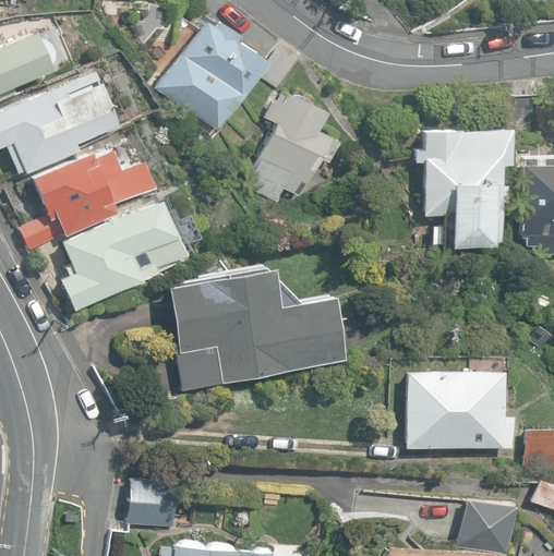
[(158,91),(217,129),(263,61),(232,40),(237,35),(217,22),(214,27),(204,21),(158,91)]
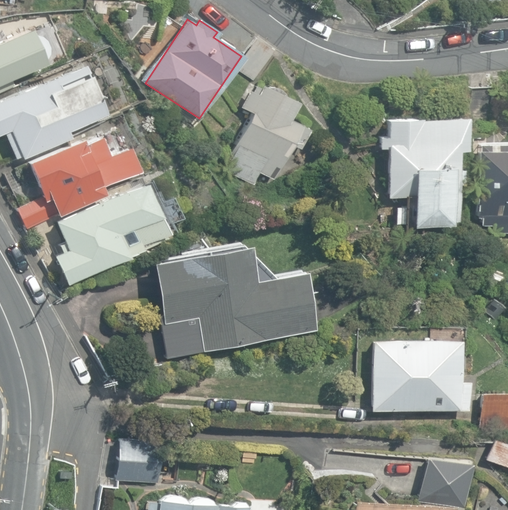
[(0,95),(26,85),(25,83),(39,78),(18,27),(3,33),(1,28),(0,28),(0,95)]
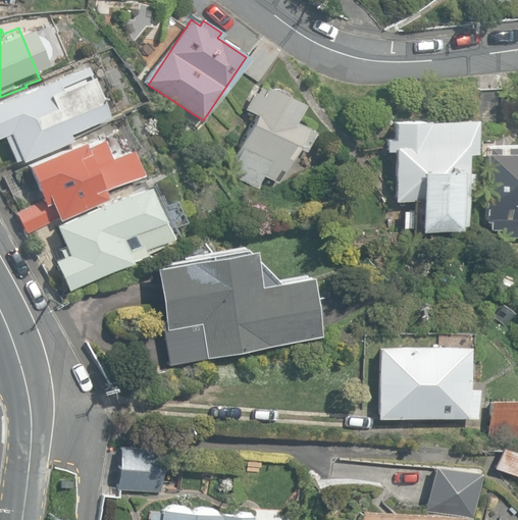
[(15,142),(24,162),(72,141),(69,134),(108,116),(86,65),(0,103),(0,138),(6,136),(10,144),(15,142)]
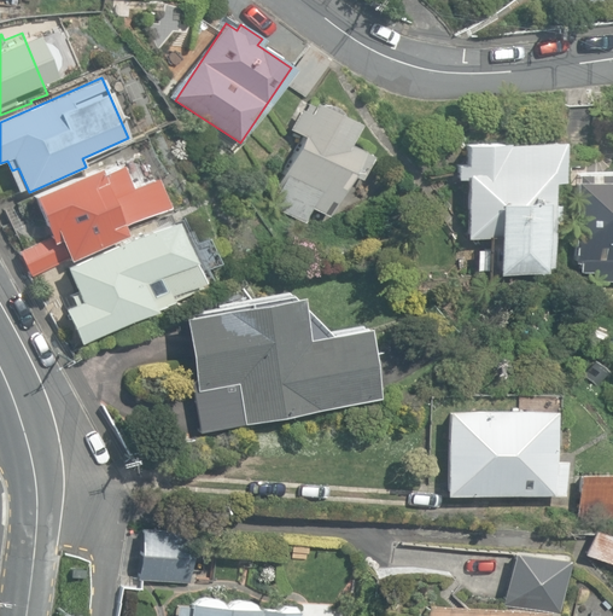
[(275,208),(313,226),(320,211),(338,220),(357,180),(367,184),(379,160),(352,146),(362,127),(319,105),(316,109),(311,106),(309,114),(304,111),(295,132),(309,139),(275,208)]
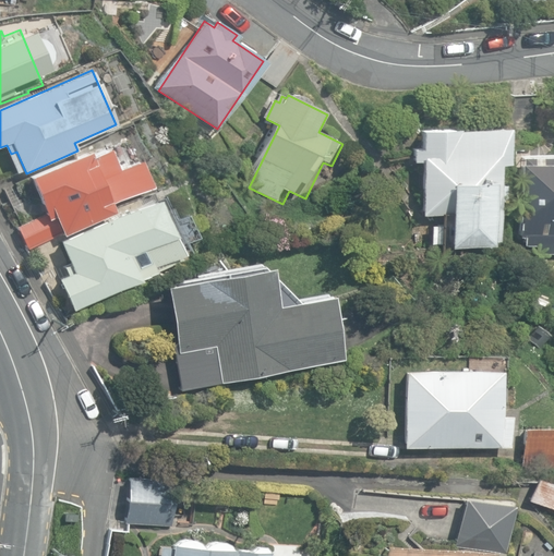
[(450,241),(450,244),(493,242),(493,240),(501,239),(500,197),(504,197),(503,182),(498,182),(497,160),(507,160),(505,123),(418,127),(419,145),(410,146),(410,157),(420,156),(422,210),(449,209),(450,224),(433,225),(434,242),(450,241)]
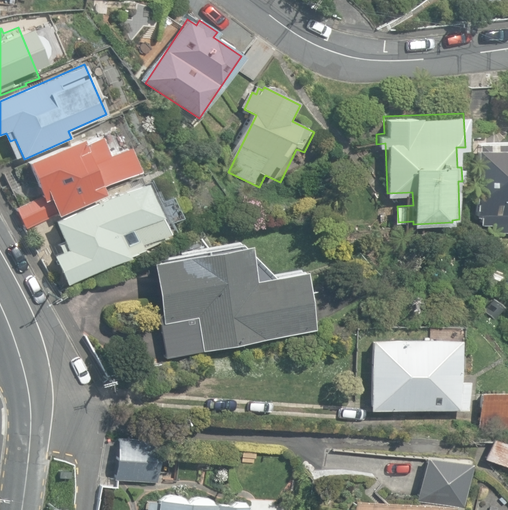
[(20,209),(29,229),(107,196),(103,187),(139,171),(128,147),(109,155),(101,137),(85,144),(83,139),(29,162),(45,198),(20,209)]
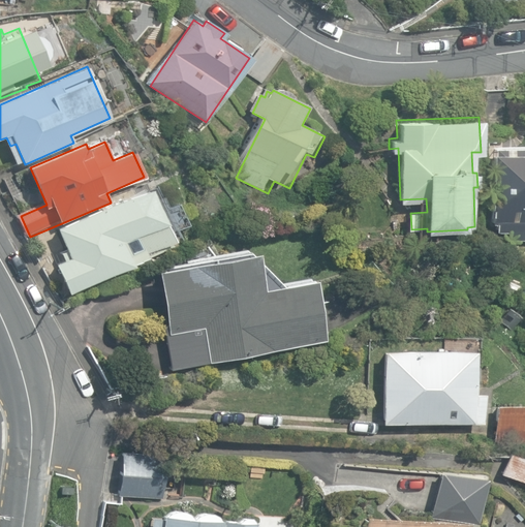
[(516,234),(516,244),(524,243),(524,147),(496,149),(496,155),(493,155),(495,212),(497,212),(497,226),(502,226),(502,235),(516,234)]
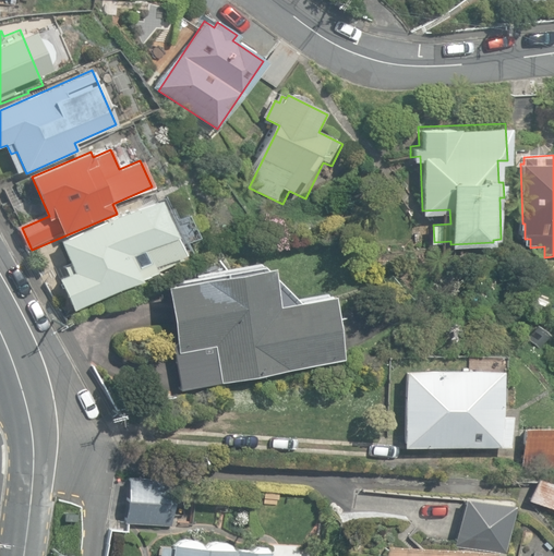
[(60,280),(73,312),(142,281),(141,278),(155,272),(153,266),(182,253),(159,200),(62,242),(73,267),(68,269),(70,276),(60,280)]
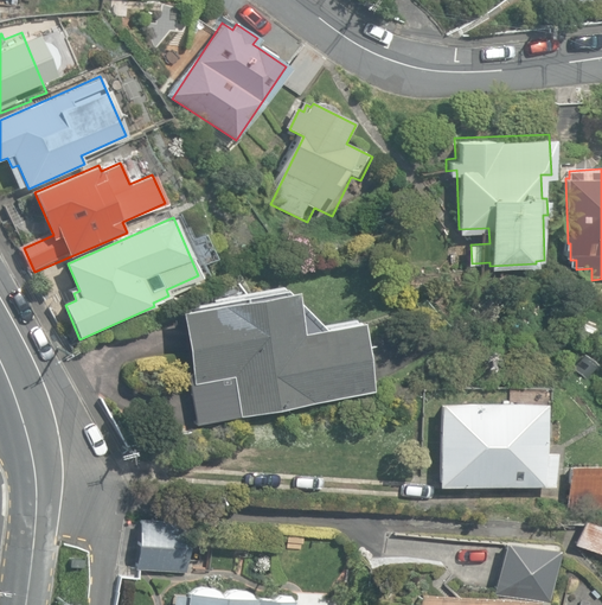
[(186,367),(196,416),(369,381),(354,312),(298,324),(288,279),(175,303),(190,365),(186,367)]
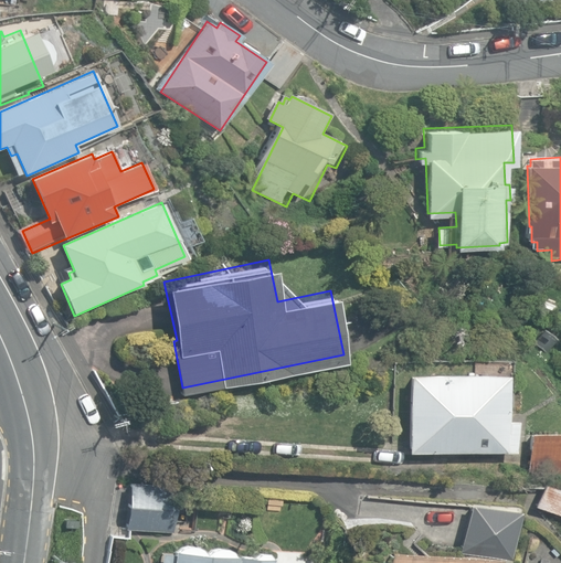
[(412,376),(412,454),(518,454),(517,422),(508,422),(508,375),(412,376)]
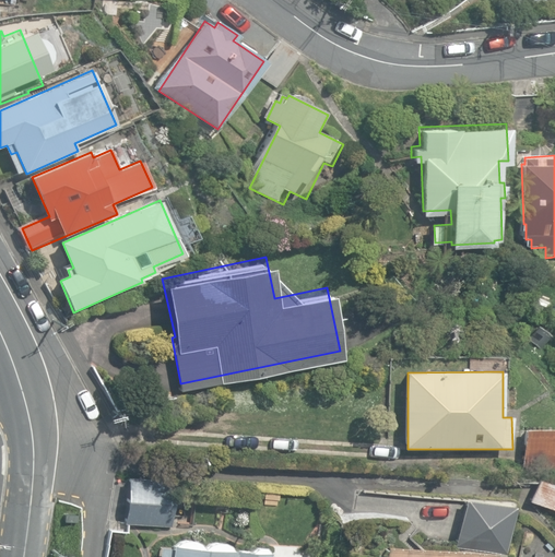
[(554,429),(524,429),(526,471),(554,470),(554,429)]
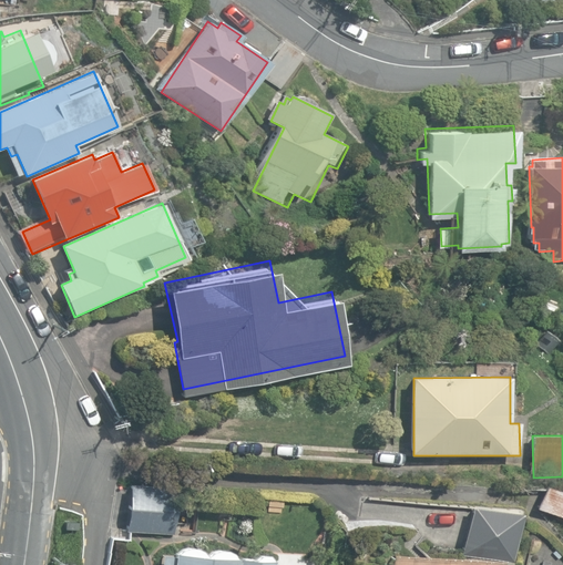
[(131,532),(176,535),(180,490),(134,486),(131,532)]
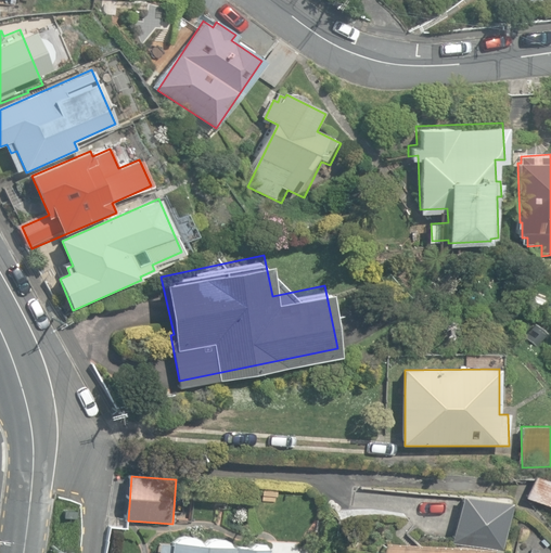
[(527,498),(550,506),(550,481),(536,476),(527,498)]
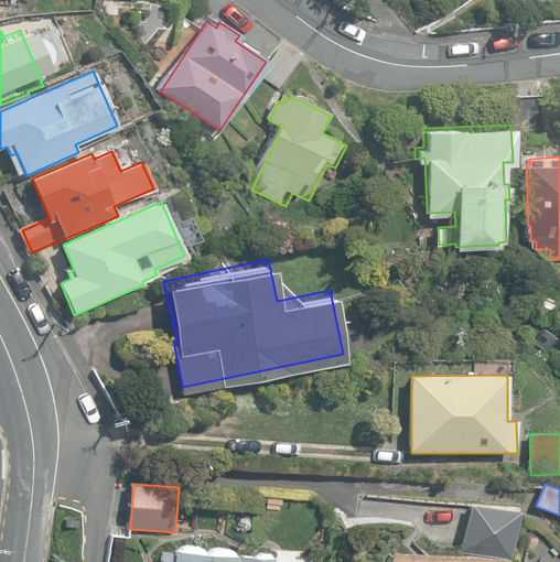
[(480,533),(517,539),(520,514),(483,508),(480,533)]
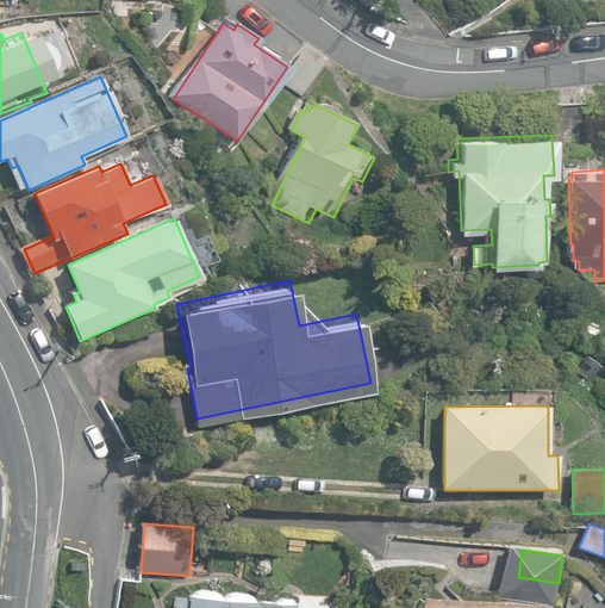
[(519,603),(540,605),(542,582),(521,581),(519,603)]
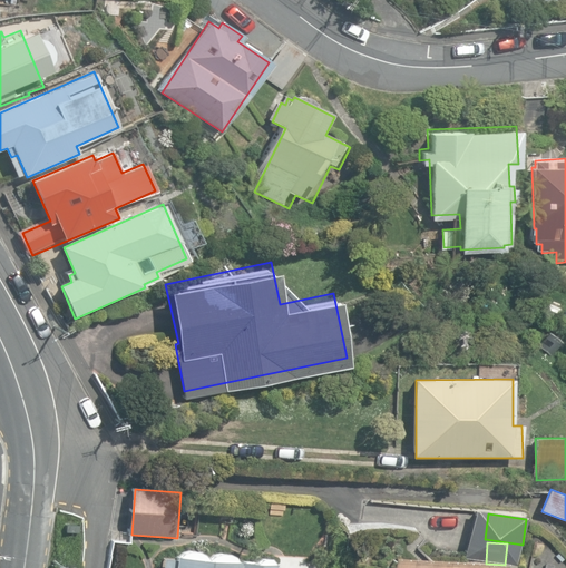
[(277,567),(279,564),(177,555),(177,559),(165,558),(164,567),(277,567)]
